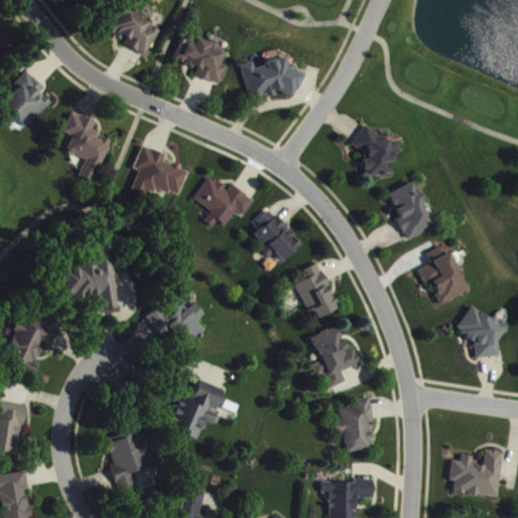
[(160,28),(140,18),(144,10),(124,0),(122,0),(107,29),(127,40),(125,45),(146,56),(160,28)]
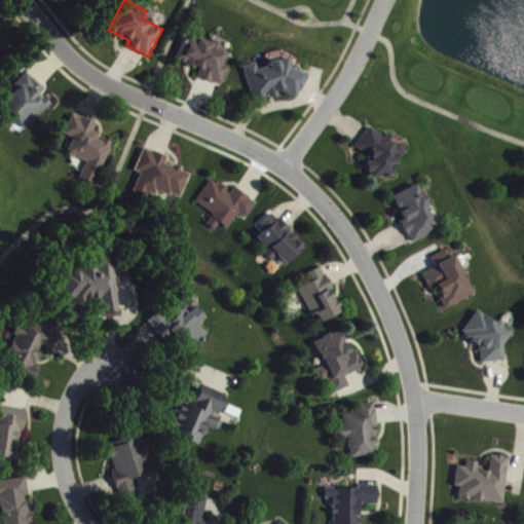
[(221,85),(229,67),(221,64),(227,48),(216,43),(215,44),(187,33),(177,60),(199,69),(197,75),(221,85)]
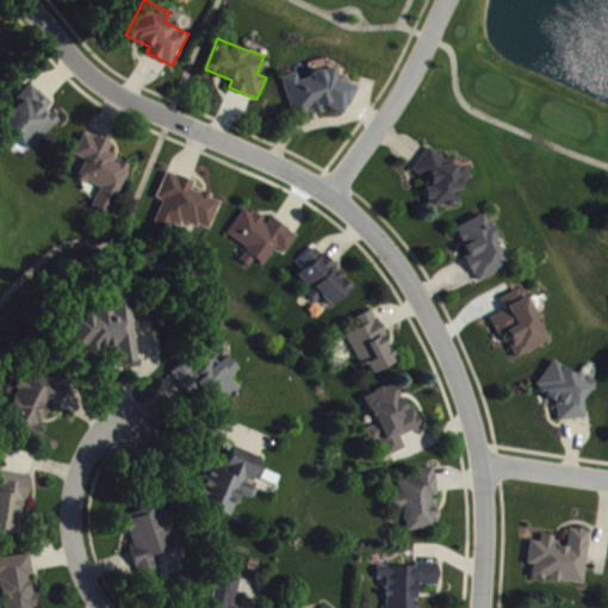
[(345,105),(345,104),(359,99),(353,81),(341,85),(335,67),(298,78),(297,72),(283,76),(295,118),(322,111),(322,112),(345,105)]
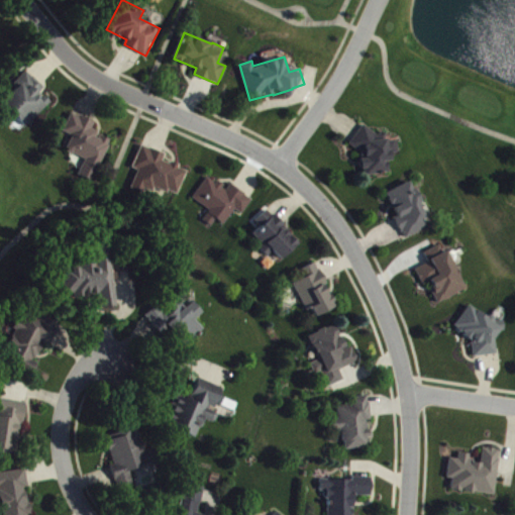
[(49,101),(40,93),(44,88),(25,70),(13,83),(16,86),(0,103),(26,126),(49,101)]
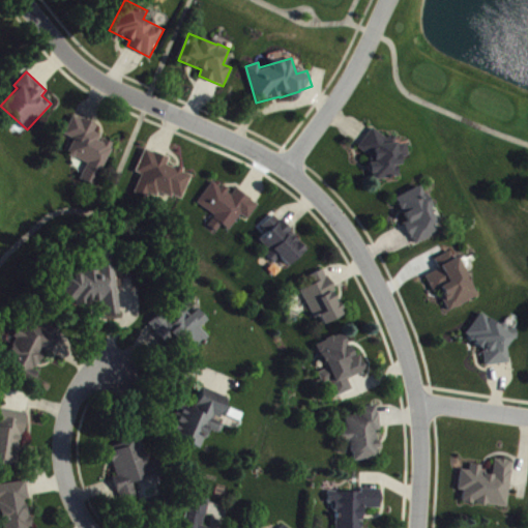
[(94,186),(114,142),(93,133),(96,125),(72,114),(64,134),(75,139),(67,154),(87,163),(80,180),(94,186)]
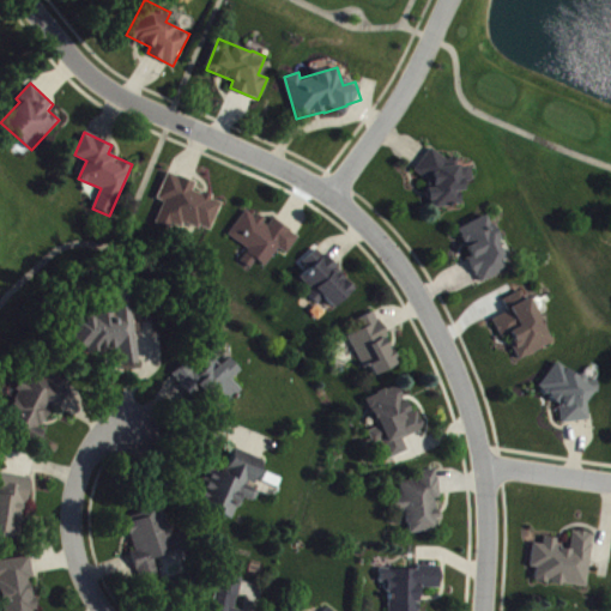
[(413,171),(433,183),(427,192),(428,200),(437,206),(460,205),(459,193),(466,181),(471,181),(470,168),(454,157),(447,158),(430,147),(413,171)]
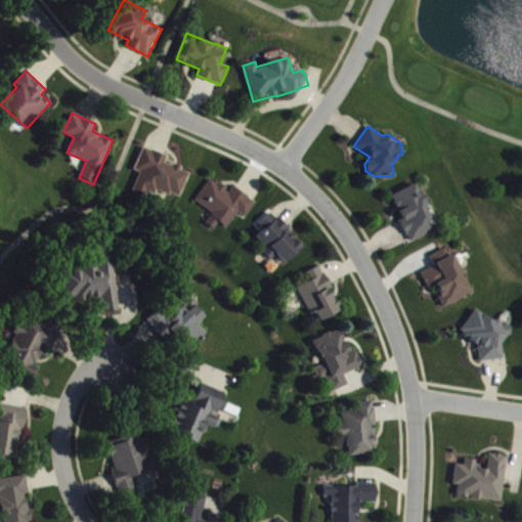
[(133,190),(154,198),(157,189),(180,198),(189,171),(165,163),(167,156),(142,147),(134,170),(139,171),(133,190)]
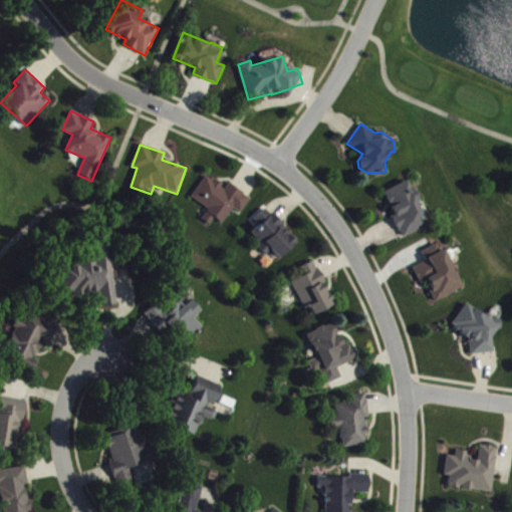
[(193,197),(209,208),(202,219),(211,225),(215,218),(223,224),(233,208),(241,213),(251,198),(229,183),(226,188),(207,175),(193,197)]
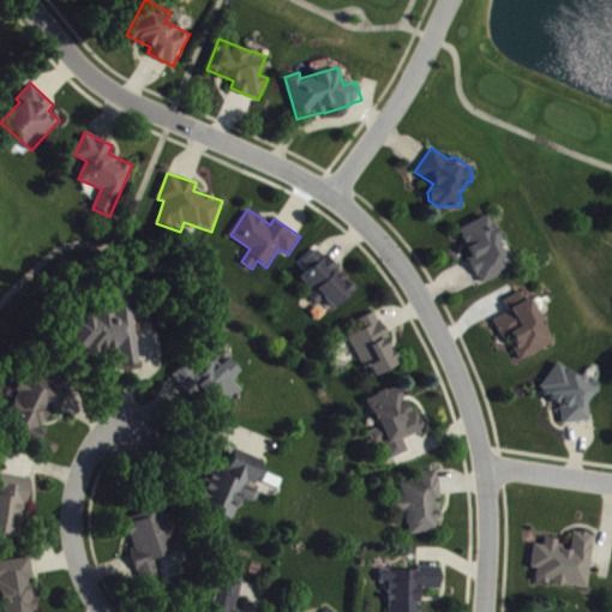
[(456,229),(480,281),(510,268),(485,216),(456,229)]
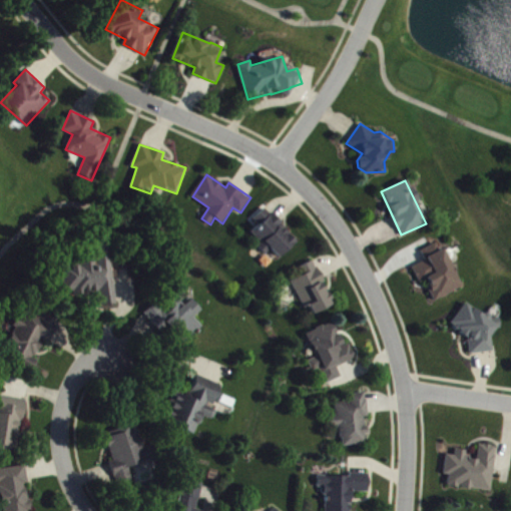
[(279,257),(297,239),(264,207),(253,218),(259,223),(250,231),(261,242),(258,245),(266,253),(271,248),(279,257)]
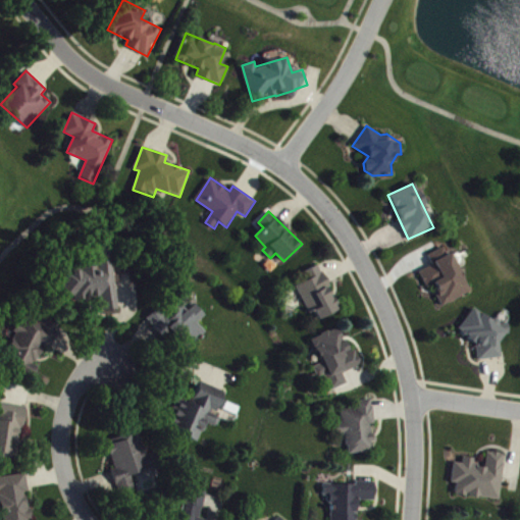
[(427,254),(432,265),(419,271),(425,287),(431,284),(440,305),(467,293),(447,246),(427,254)]
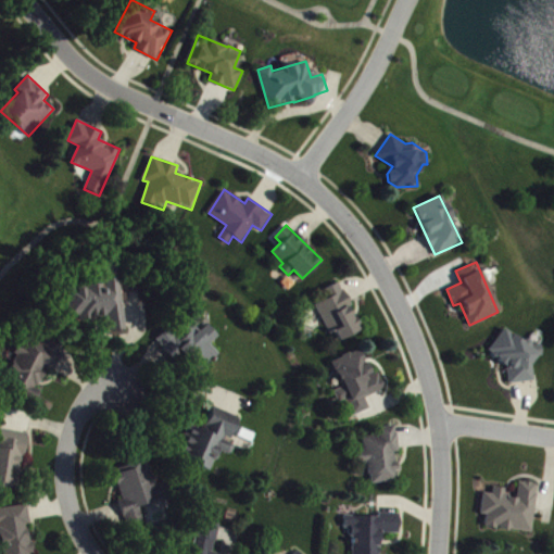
[(125,329),(118,266),(106,267),(109,282),(67,287),(71,319),(108,315),(109,330),(125,329)]
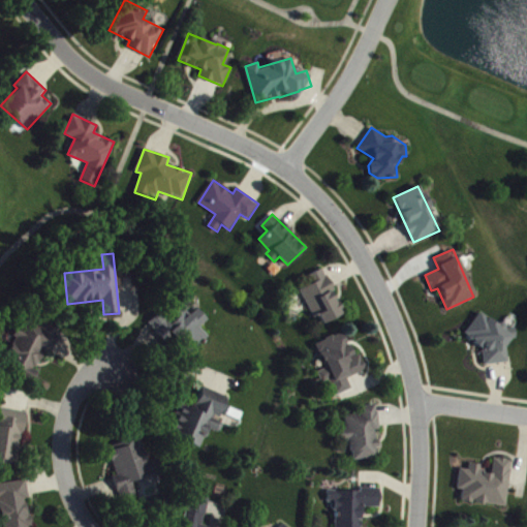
[(307,276),(311,284),(301,289),(314,317),(318,315),(322,323),(344,313),(322,268),(307,276)]
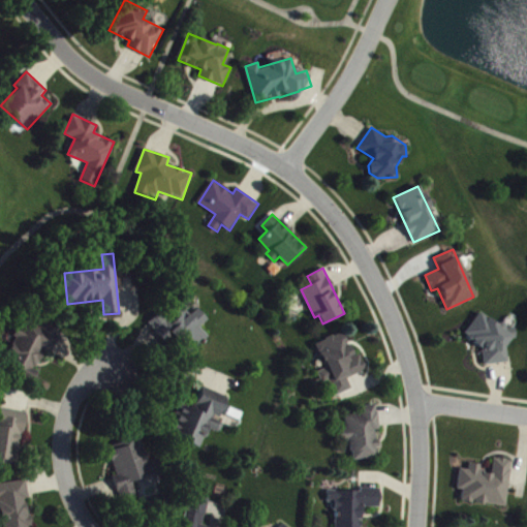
[(508,362),(505,340),(515,339),(514,324),(494,327),(493,314),(474,316),(475,327),(469,328),(471,348),(482,347),(484,364),(508,362)]
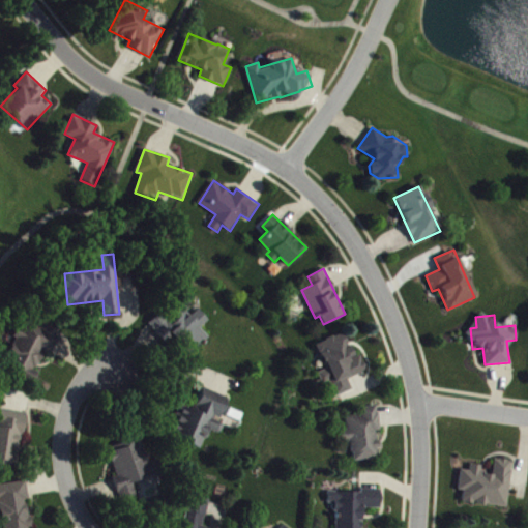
[(51,354),(63,329),(37,317),(32,325),(24,321),(3,361),(19,369),(17,373),(39,384),(44,376),(36,372),(42,359),(38,356),(41,349),(51,354)]
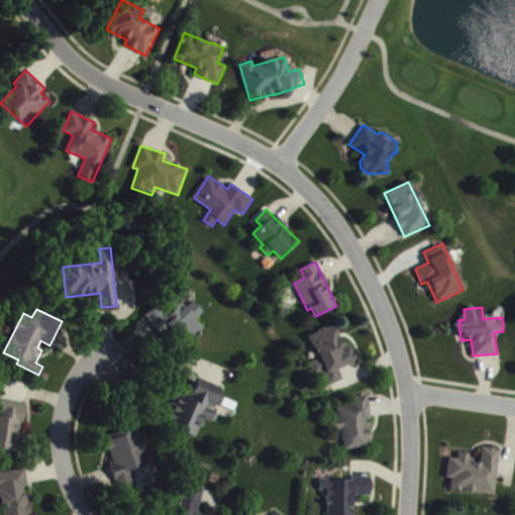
[(357,361),(351,345),(345,348),(334,324),(308,335),(318,359),(312,363),(323,389),(343,380),(339,369),(357,361)]
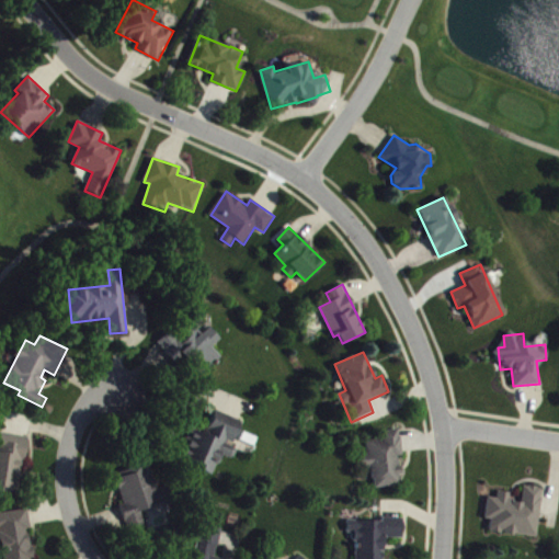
[(242,420),(214,410),(205,434),(190,429),(178,460),(214,474),(221,454),(232,458),(237,446),(232,445),(242,420)]
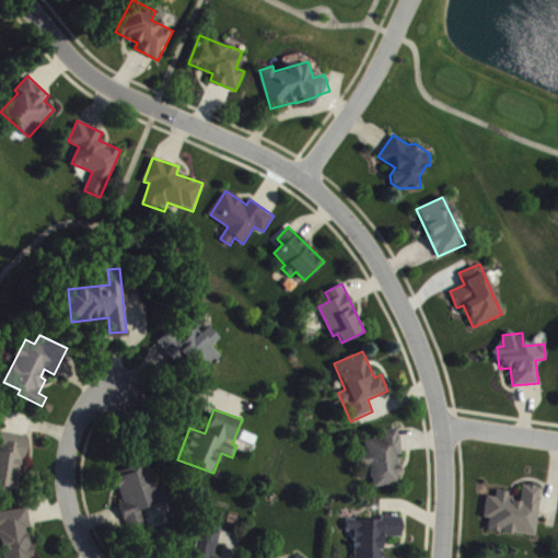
[(373,487),(400,485),(398,453),(402,453),(399,428),(381,429),(382,438),(365,439),(367,453),(359,454),(360,465),(372,464),(373,487)]
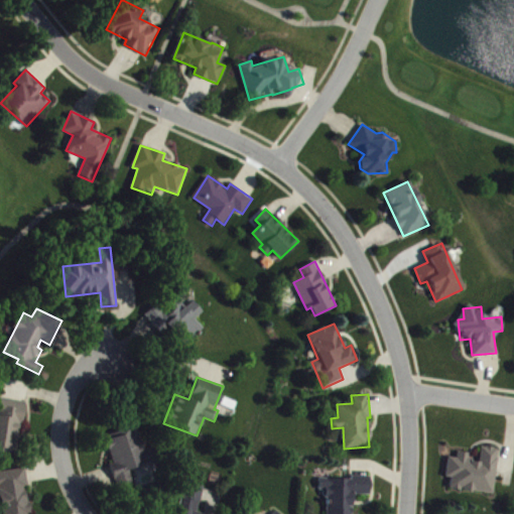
[(23,401),(0,397),(0,450),(16,453),(23,401)]
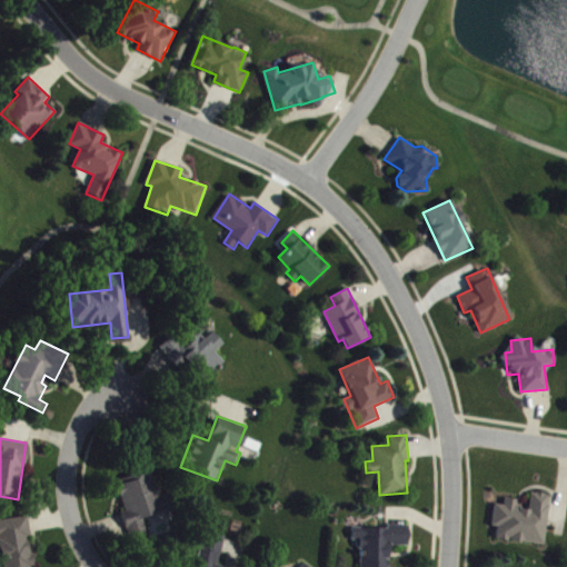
[(142,517),(171,507),(167,494),(159,496),(151,469),(116,480),(125,510),(121,511),(128,537),(147,531),(142,517)]
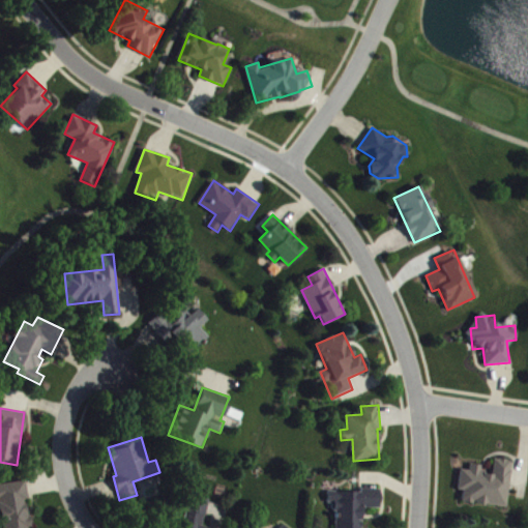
[(507,507),(512,461),(495,459),(493,474),(482,473),(484,465),(470,464),(470,470),(461,469),(459,490),(464,491),(463,502),(507,507)]
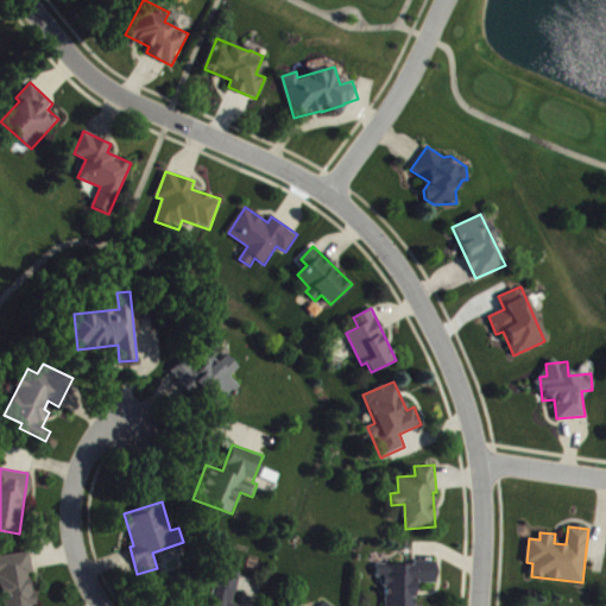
[(32,573),(29,551),(0,556),(0,605),(33,605),(29,573),(32,573)]
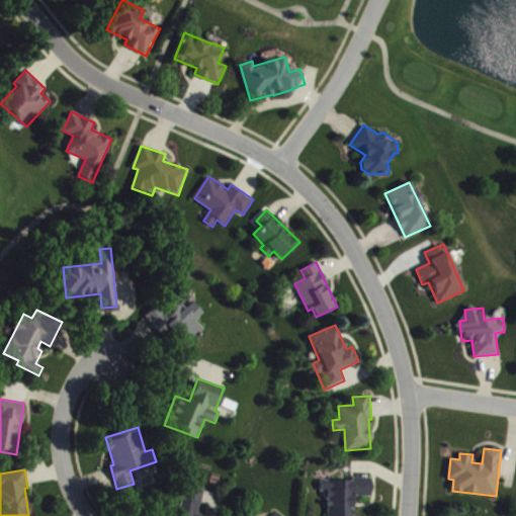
[(354,515),(355,496),(372,497),(372,480),(321,479),(321,492),(328,492),(327,515),(354,515)]
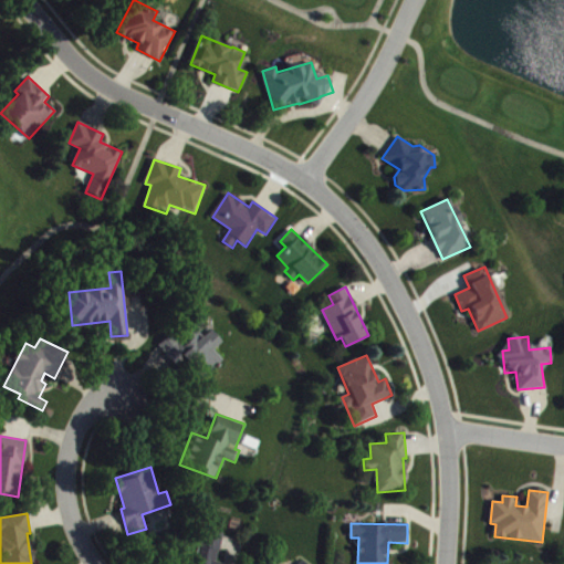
[(221,563),(222,563),(218,562),(225,533),(201,528),(192,563),(221,563)]
